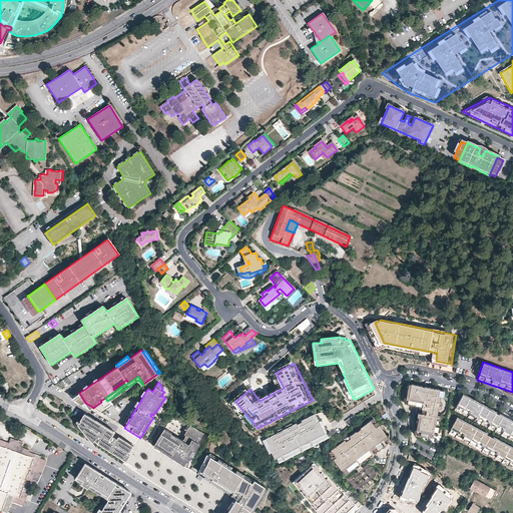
[(408,405),(413,385),(411,385),(410,386),(407,386),(404,404),(408,405)]
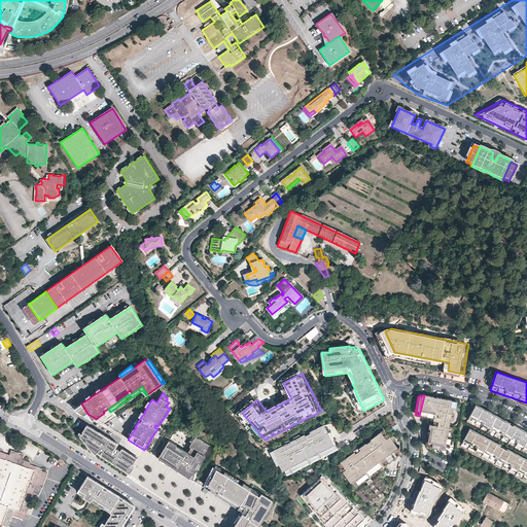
[(445,445),(452,408),(450,407),(451,400),(424,395),(419,416),(423,417),(431,418),(432,418),(432,421),(433,421),(429,442),(445,445)]
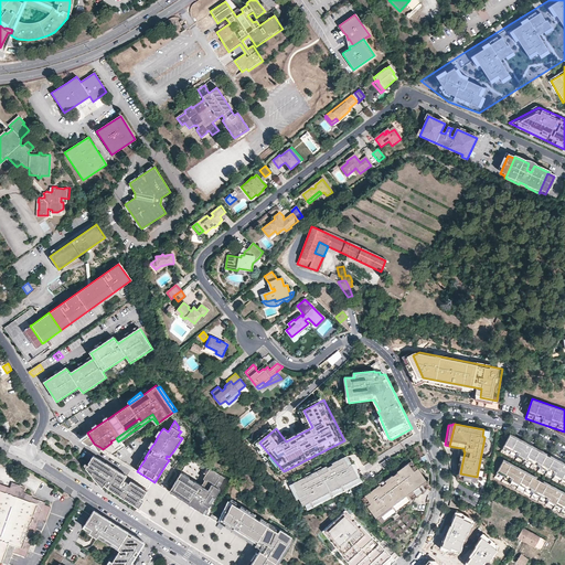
[(94,444),(87,433),(80,438),(98,450),(102,448),(94,444)]
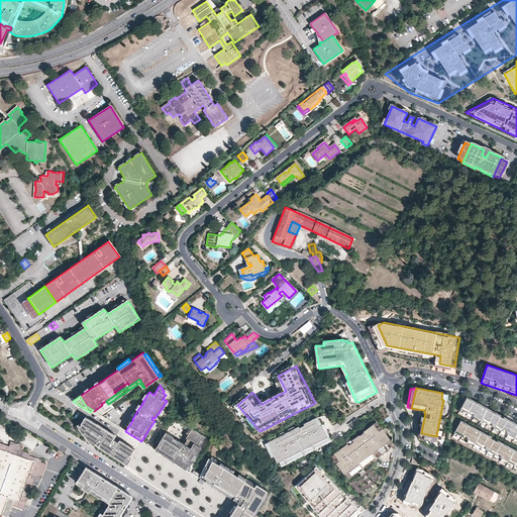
[(165,410),(164,409),(170,402),(165,396),(163,399),(167,401),(162,408),(159,413),(162,414),(165,410)]
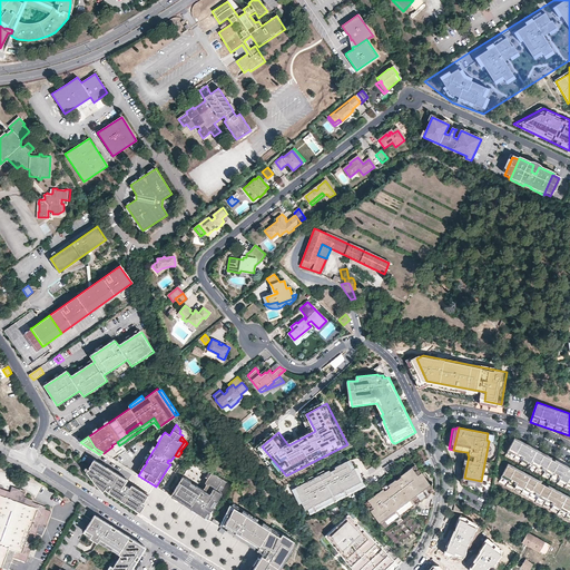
[(514,439),(504,457),(569,492),(569,468),(524,444),(516,439),(514,439)]
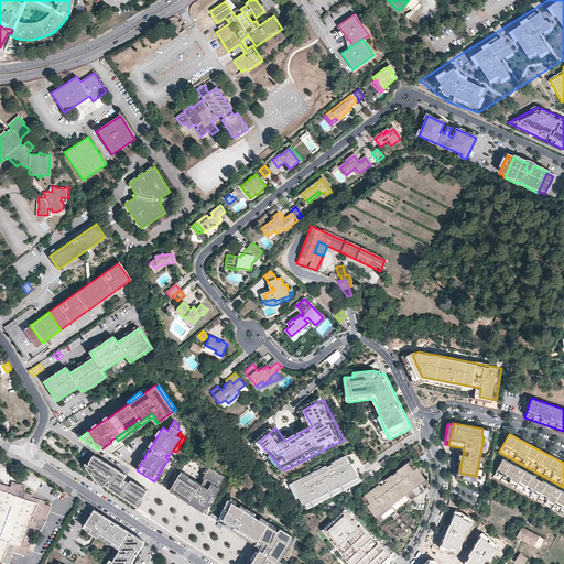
[(459,473),(464,451),(463,451),(463,447),(462,447),(456,476),(455,479),(475,483),(476,476),(459,473)]
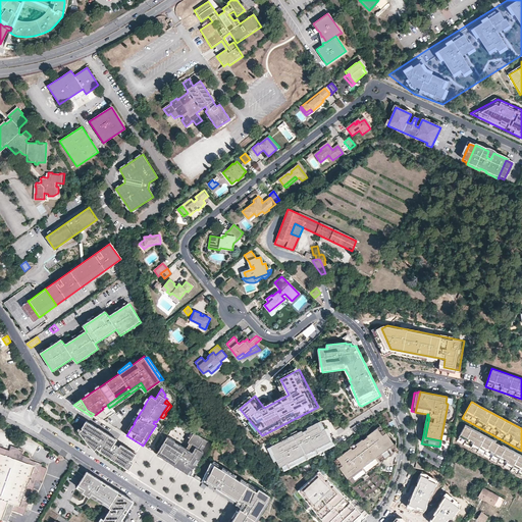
[(110,448),(115,440),(86,421),(80,431),(88,442),(94,447),(99,439),(110,448)]
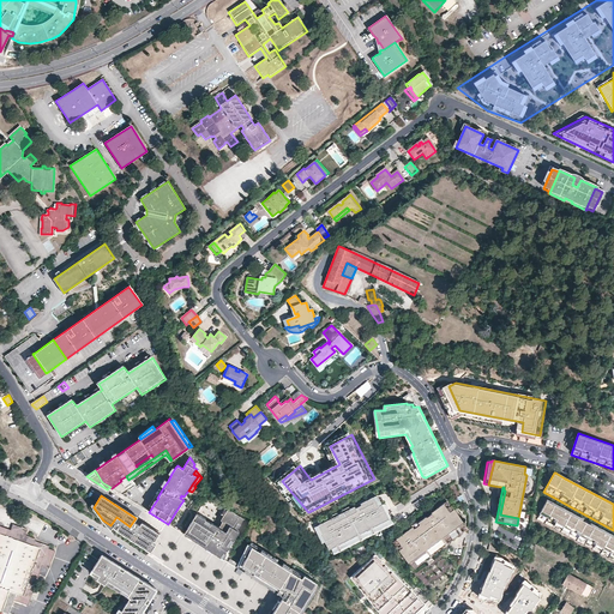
[(390,519),(393,517),(386,503),(383,504),(379,506),(374,497),(367,500),(366,499),(354,505),(354,506),(349,509),(350,510),(344,513),(343,512),(338,515),(337,512),(331,516),(332,518),(318,525),(323,534),(321,535),(325,541),(329,549),(331,548),(335,554),(361,540),(359,535),(390,519)]
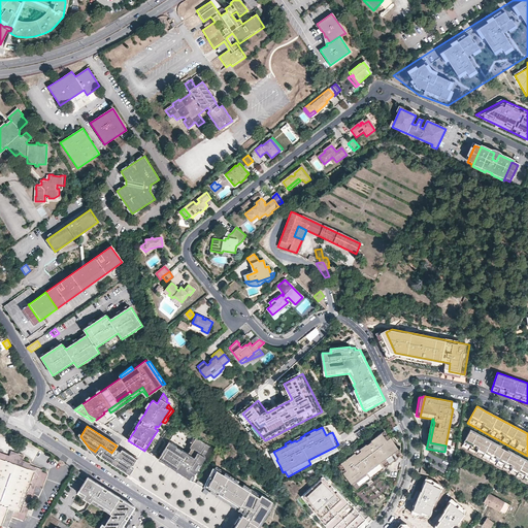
[(461,448),(527,484),(527,461),(522,458),(494,442),(470,430),(461,448)]
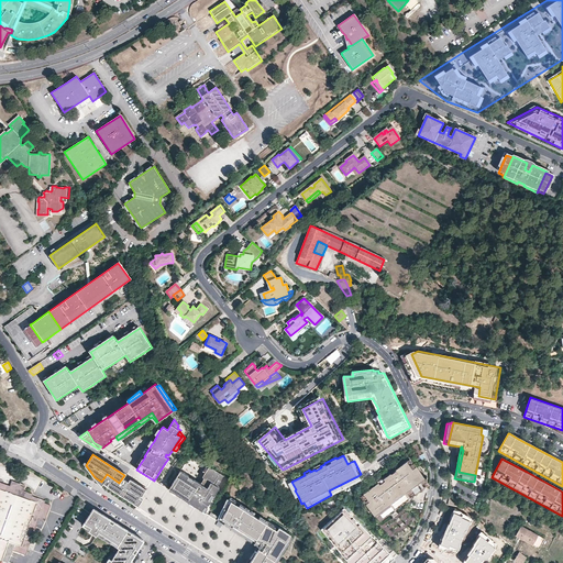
[(409,460),(406,463),(412,471),(416,467),(415,466),(409,460)]
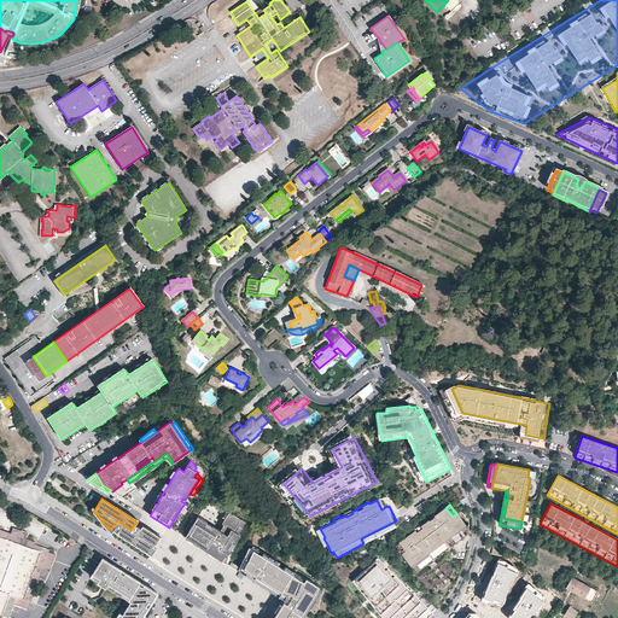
[(445,508),(395,547),(415,575),(461,540),(459,537),(468,530),(456,513),(453,517),(445,508)]
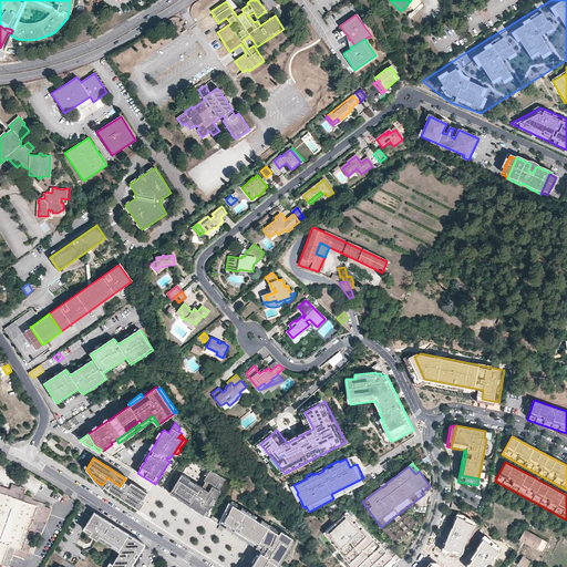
[(169,493),(205,515),(220,491),(219,490),(226,480),(210,471),(207,475),(204,481),(206,482),(203,487),(182,474),(169,493)]
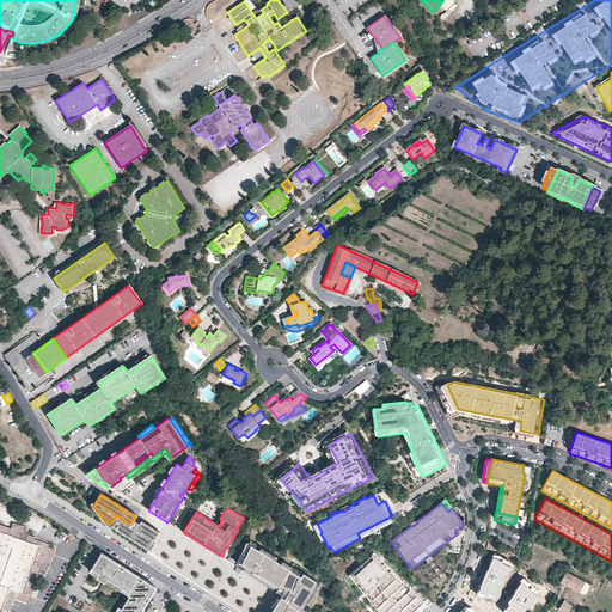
[(150,548),(153,542),(152,542),(159,531),(135,516),(129,525),(116,515),(110,524),(150,548)]
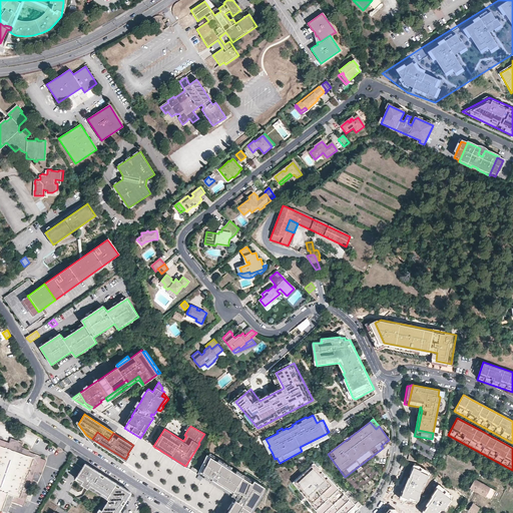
[(302,451),(328,438),(326,434),(300,447),(302,451)]
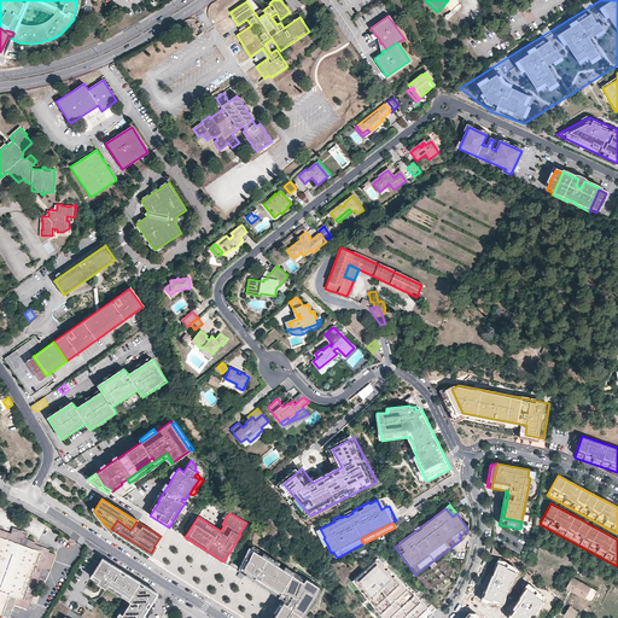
[(12,528),(10,534),(0,529),(0,536),(41,551),(24,599),(10,594),(1,616),(9,617),(13,605),(28,610),(39,578),(42,570),(48,571),(54,554),(48,552),(48,549),(35,544),(35,542),(25,538),(27,534),(12,528)]
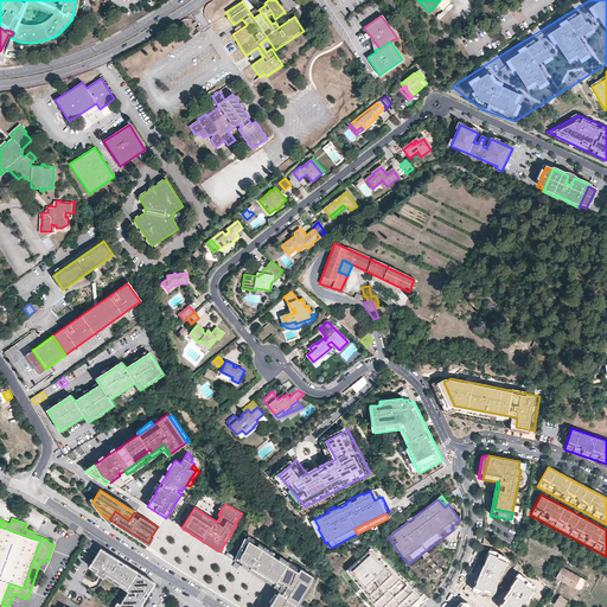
[(464,523),(460,521),(451,528),(453,530),(464,523)]
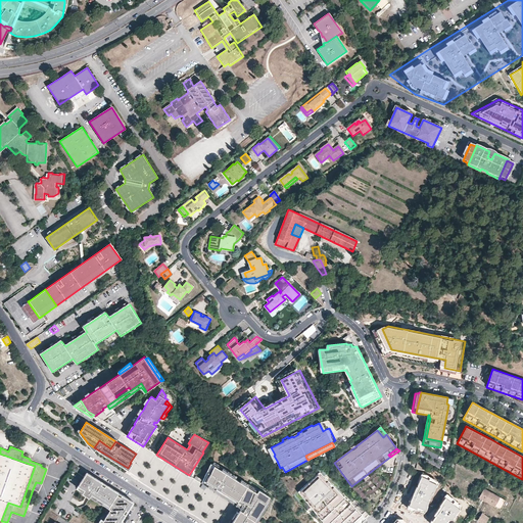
[(0,520),(1,521),(8,503),(20,507),(35,466),(0,454),(0,520)]
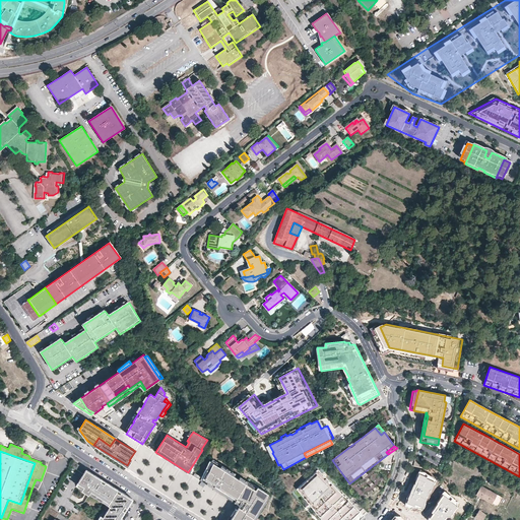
[(255,519),(271,496),(258,488),(256,490),(247,484),(239,479),(234,476),(220,467),(210,461),(200,480),(238,504),(228,519),(255,519)]
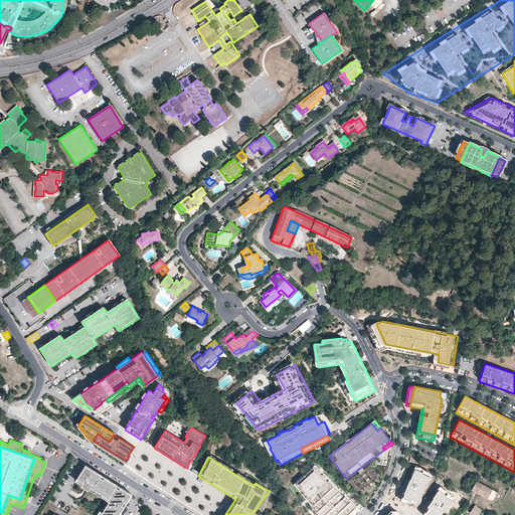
[(233,469),(220,460),(218,463),(231,472),(233,469)]
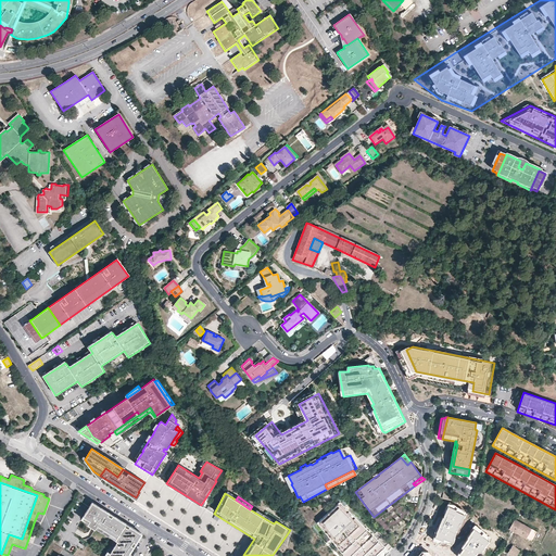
[(377,555),(386,547),(339,498),(317,519),(349,555),(377,555)]
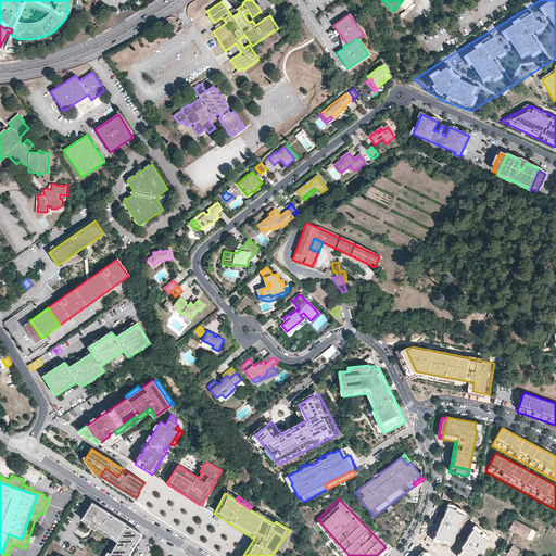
[(468,509),(447,500),(429,539),(450,548),(468,509)]
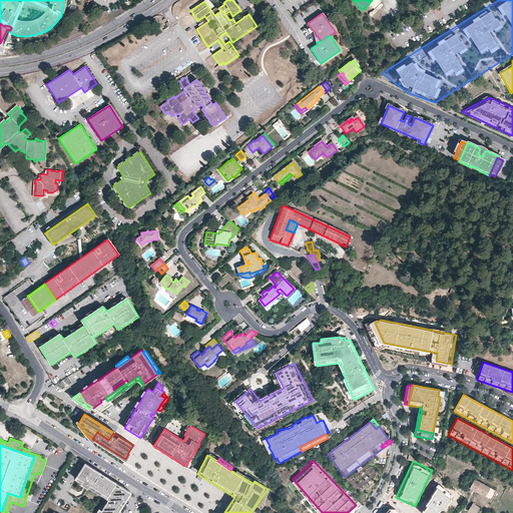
[(131,492),(85,463),(76,477),(82,481),(80,484),(87,488),(89,485),(108,496),(106,499),(108,500),(102,510),(99,508),(96,512),(118,512),(122,507),(131,492)]
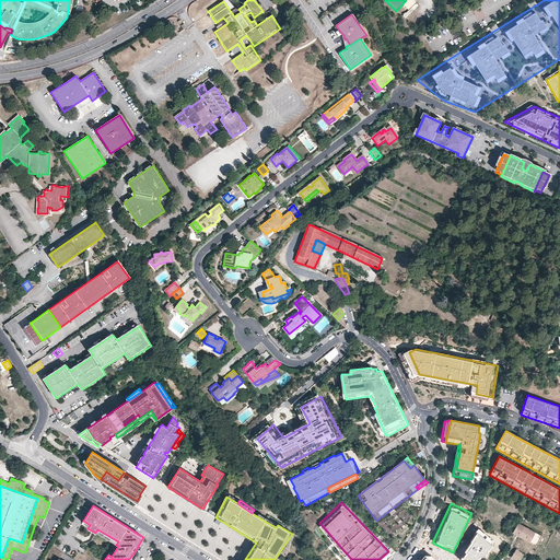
[(541,537),(517,524),(512,533),(536,546),(541,537)]
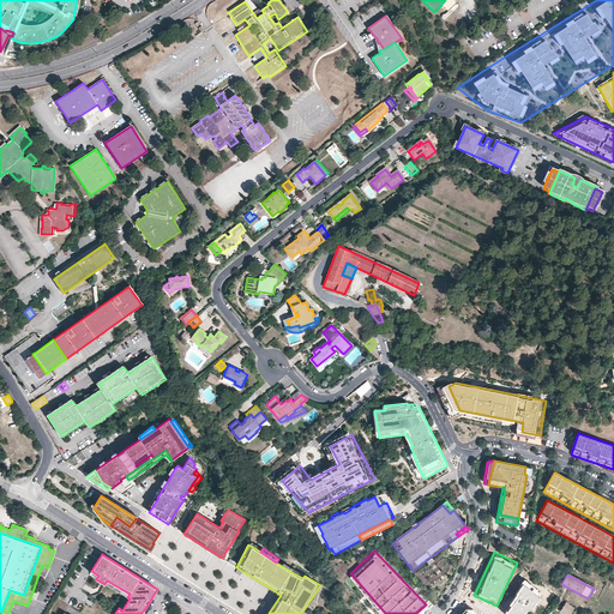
[(530,613),(541,593),(522,583),(506,612),(510,613),(530,613)]
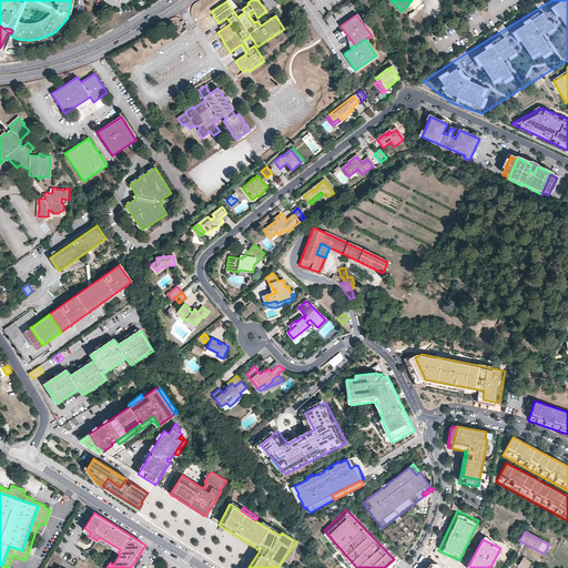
[(527,567),(530,563),(524,558),(518,566),(520,567),(527,567)]
